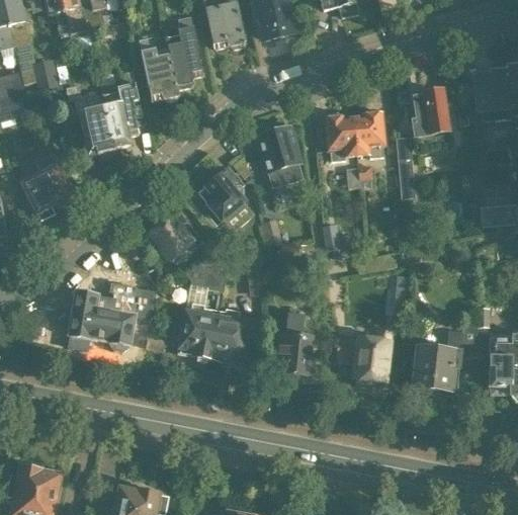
[(0,0),(0,52),(14,49),(2,0),(0,0)]
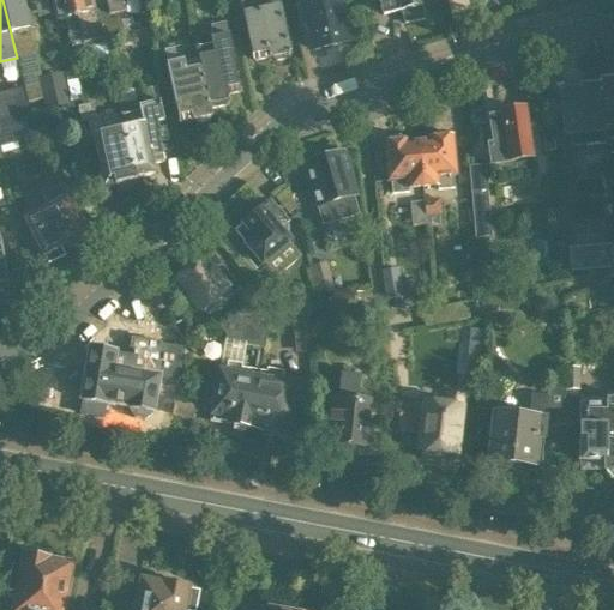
[(41,73),(36,53),(23,0),(2,0),(17,58),(18,56),(29,101),(43,97),(38,76),(40,76),(40,73),(41,73)]
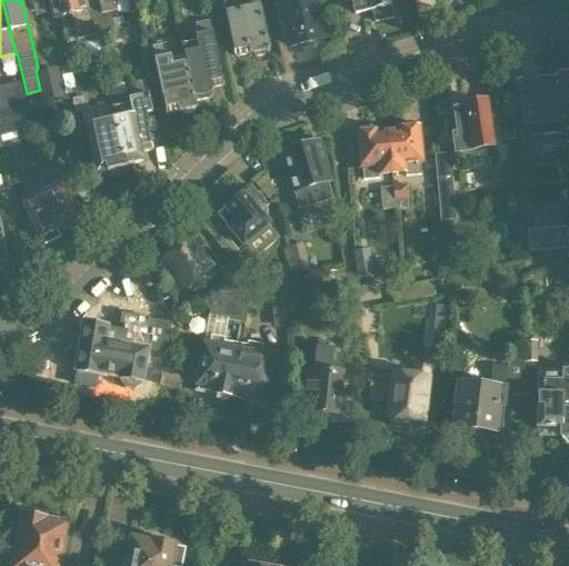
[(73,27),(68,0),(50,0),(53,15),(60,13),(63,30),(73,27)]
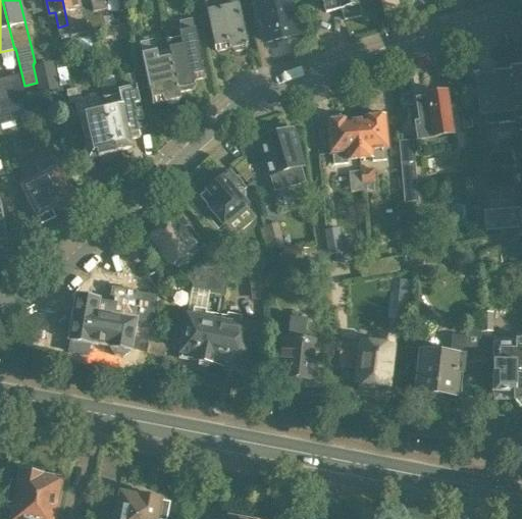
[(62,0),(67,24),(76,22),(73,7),(80,6),(77,0),(62,0)]
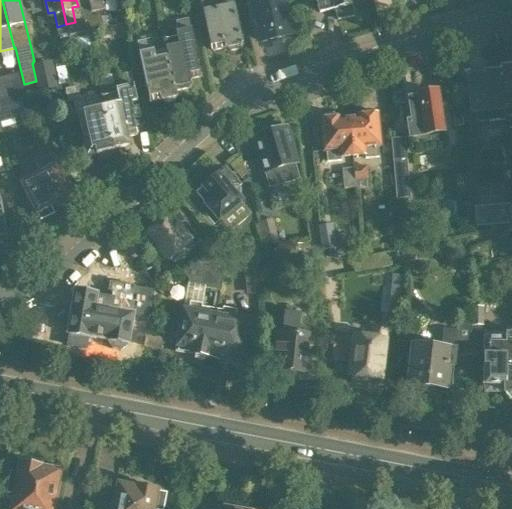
[(89,0),(91,10),(104,7),(102,0),(89,0)]
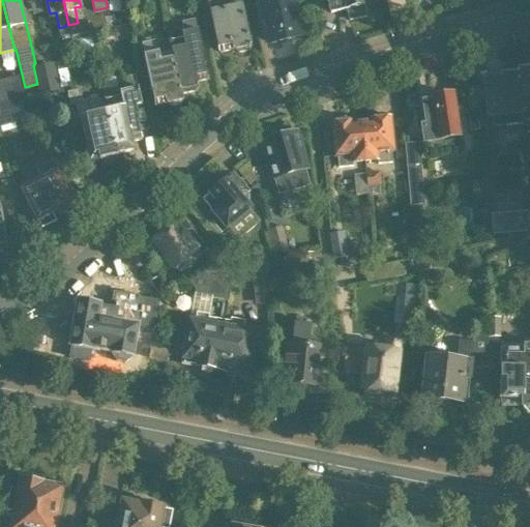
[(208,0),(208,2),(210,1),(219,50),(234,48),(237,51),(246,49),(247,45),(249,45),(241,0),(208,0)]
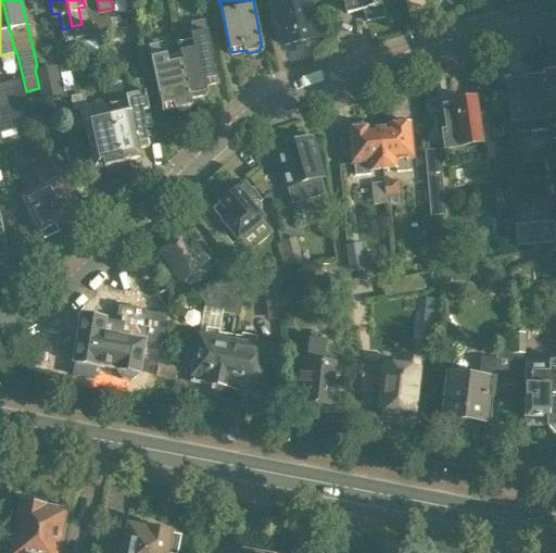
[(278,19),(283,42),(315,36),(306,0),(268,0),(273,20),(278,19)]
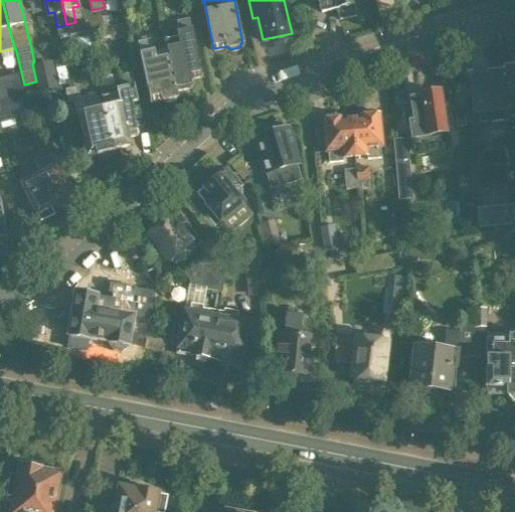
[(318,0),(321,11),(336,7),(336,8),(337,7),(339,16),(355,12),(353,3),(352,0),(318,0)]
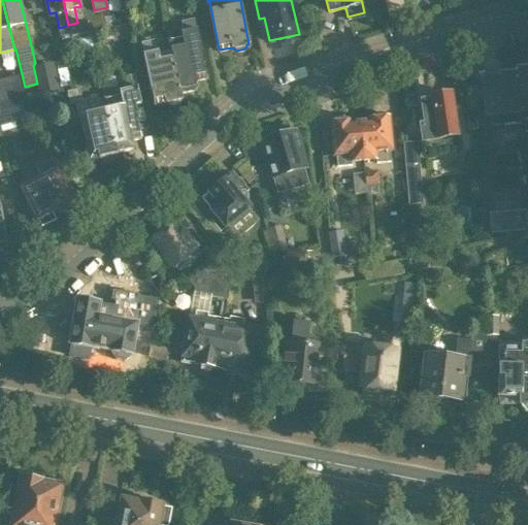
[(106,25),(103,11),(87,15),(89,28),(106,25)]
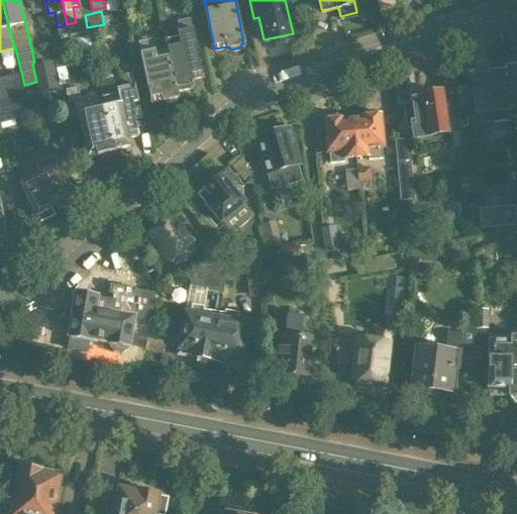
[(166,37),(168,46),(177,90),(190,87),(193,83),(193,82),(192,78),(202,76),(195,41),(192,27),(189,16),(178,19),(180,29),(178,30),(179,35),(166,37)]
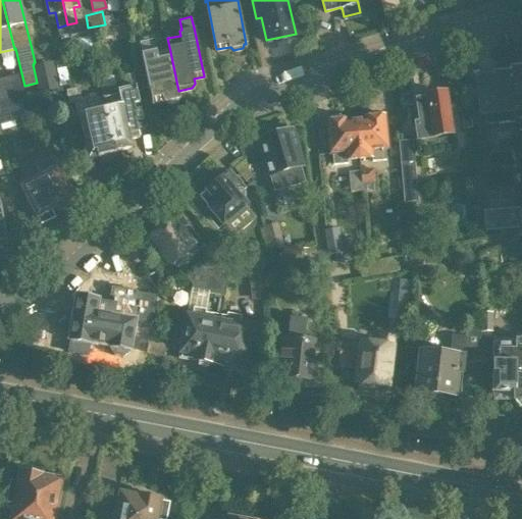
[(178,91),(169,47),(154,50),(152,38),(140,40),(143,52),(142,52),(153,102),(163,100),(165,100),(168,103),(169,103),(176,101),(178,97),(180,97),(178,91)]
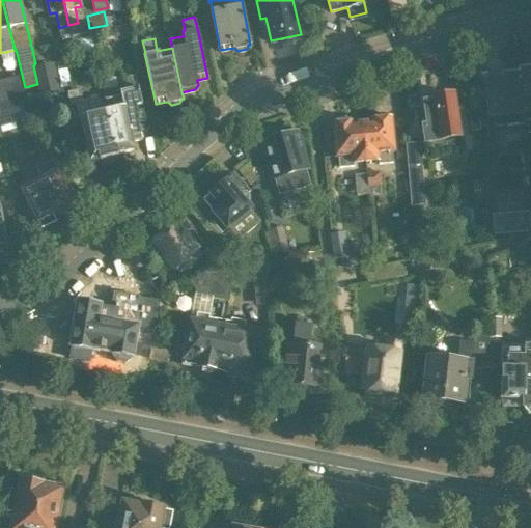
[(34,63),(34,65),(40,91),(59,87),(53,59),(35,63),(34,63)]
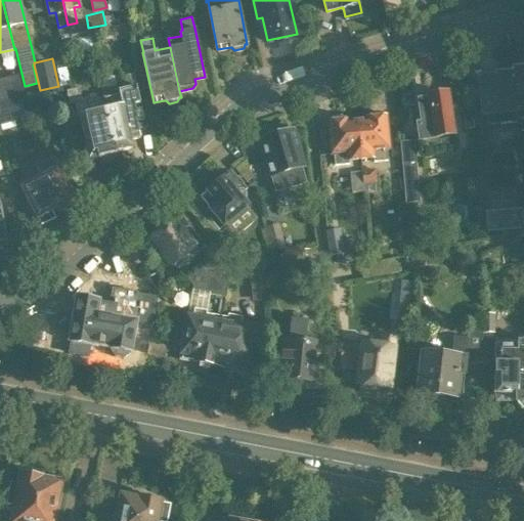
[(523,64),(511,66),(511,70),(516,116),(523,115),(523,64)]
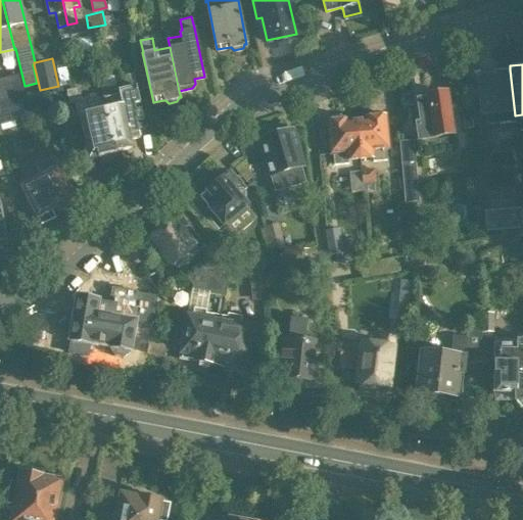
[(515,115),(510,69),(492,71),(493,75),(477,76),(480,113),(484,112),(485,123),(516,121),(515,115)]
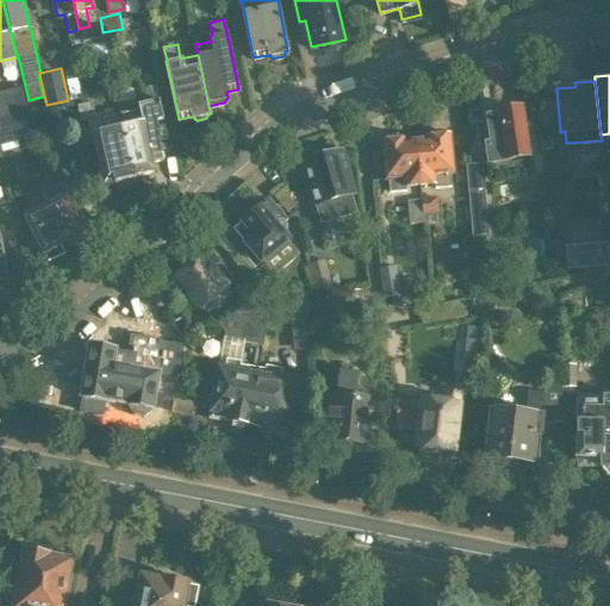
[(0,86),(0,118),(26,112),(19,82),(0,86)]
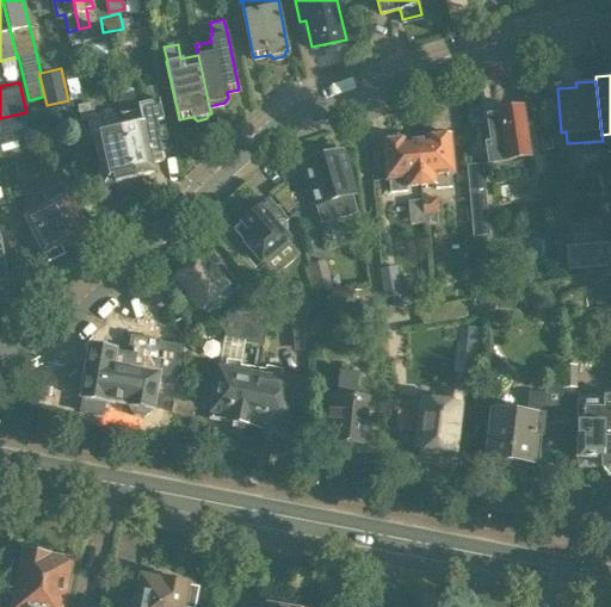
[(139,107),(121,112),(135,174),(152,171),(154,171),(152,161),(164,159),(155,119),(162,118),(155,85),(141,87),(144,103),(139,104),(139,107)]
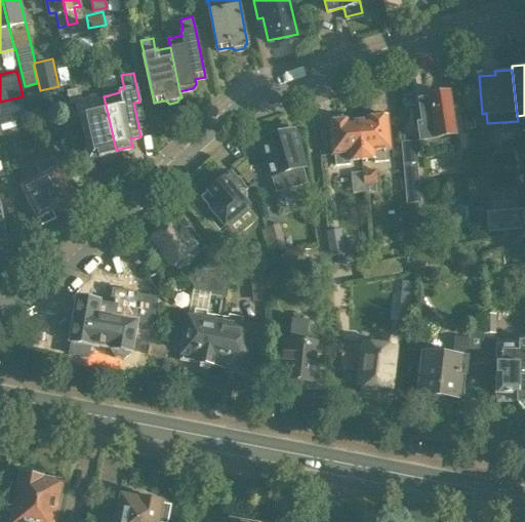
[(116,150),(104,96),(88,99),(87,98),(81,99),(79,87),(67,89),(70,104),(75,103),(77,116),(79,116),(89,159),(90,158),(98,157),(98,158),(99,158),(105,160),(105,161),(112,159),(115,154),(117,154),(116,150)]
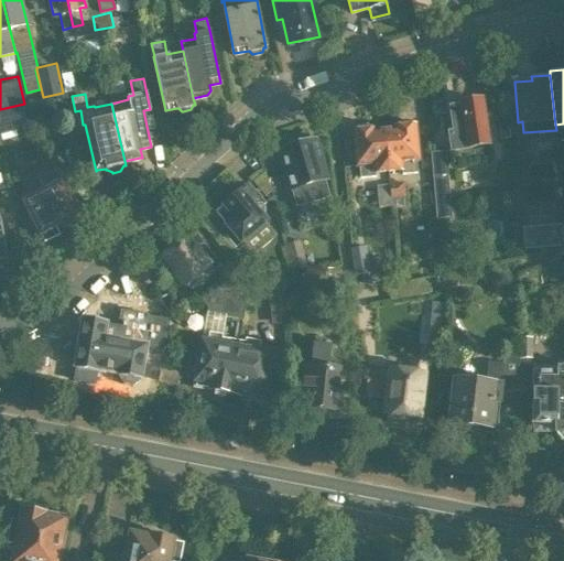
[(447,131),(449,154),(452,154),(453,165),(488,162),(488,155),(487,148),(488,148),(481,100),(479,100),(475,97),(466,98),(464,104),(461,104),(462,105),(449,106),(453,130),(447,131)]
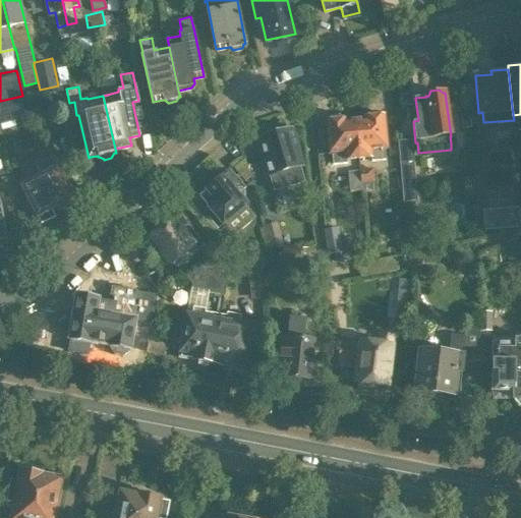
[(0,104),(0,122),(25,116),(21,99),(0,104)]
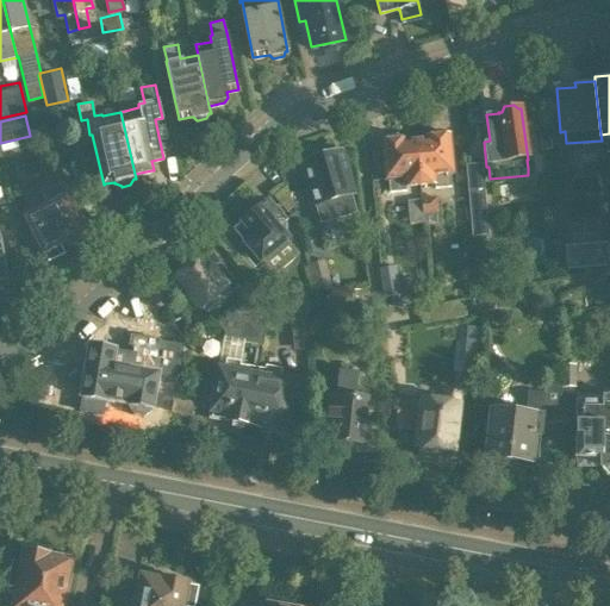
[(427,137),(416,138),(421,182),(435,181),(435,186),(450,185),(449,174),(453,174),(449,133),(447,133),(441,129),(433,129),(428,135),(427,135),(427,137)]
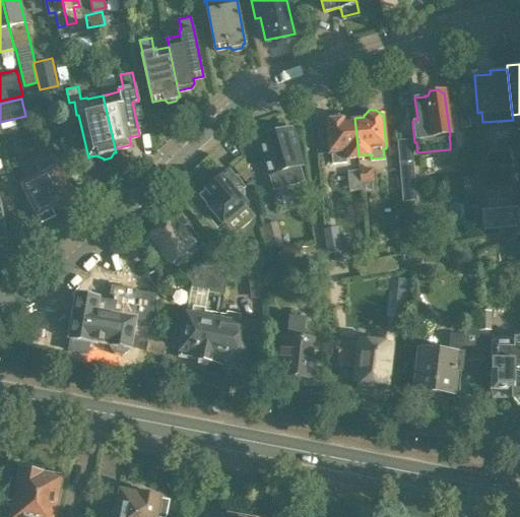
[(359,155),(354,118),(344,119),(344,117),(343,117),(338,113),(330,114),(326,119),(325,119),(328,152),(332,152),(333,163),(346,162),(345,156),(359,155)]
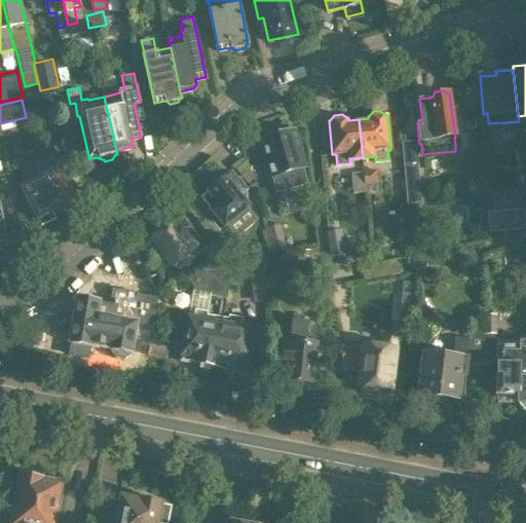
[(474,114),(464,115),(465,127),(475,126),(474,114)]
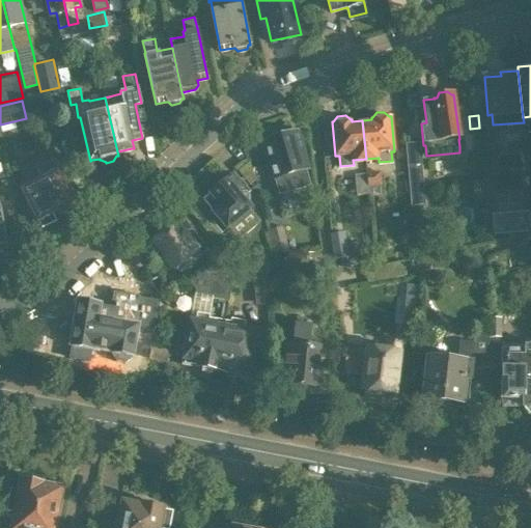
[(297,131),(264,140),(279,191),(308,183),(304,168),(307,167),(297,131)]
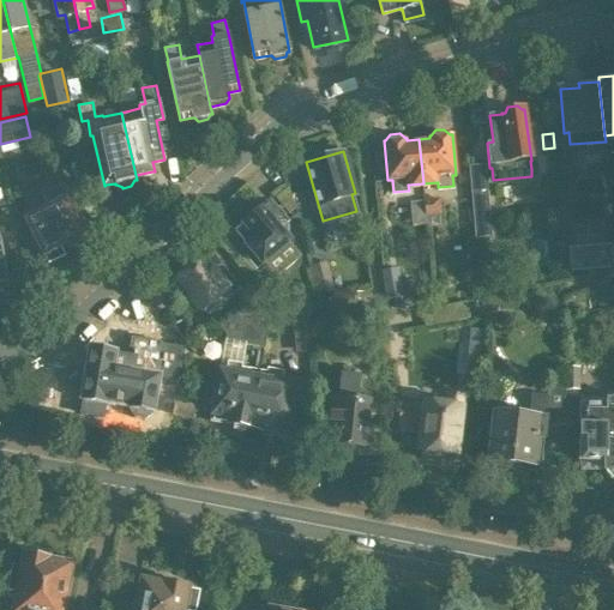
[(468,163),(473,218),(489,217),(485,162),(468,163)]
